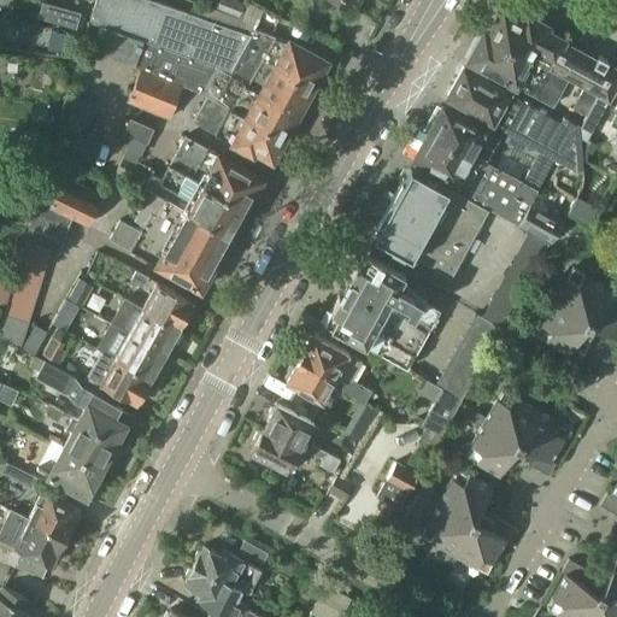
[(281,100),(300,110),(328,60),(304,47),(304,50),(288,41),(256,29),(263,10),(246,0),(245,1),(240,0),(219,0),(216,9),(201,4),(197,17),(145,0),(97,0),(88,25),(103,30),(103,28),(144,41),(183,54),(207,63),(280,104),(281,100)]
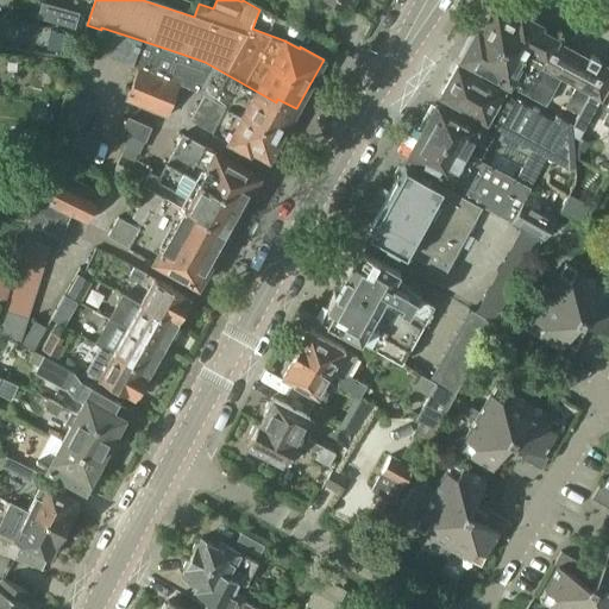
[(80,11),(64,7),(60,23),(75,26),(80,11)]
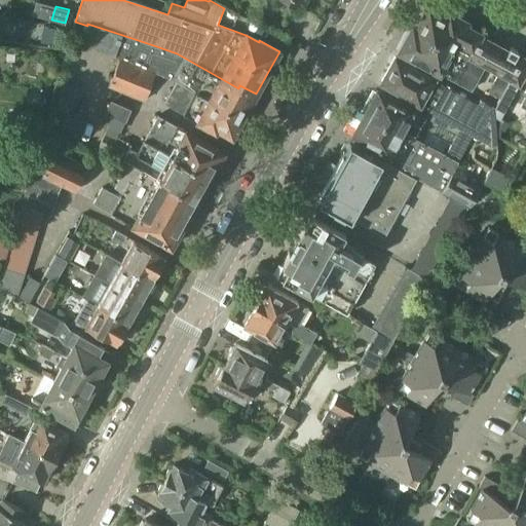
[(497,73),(510,79),(519,84),(525,70),(525,57),(517,52),(518,50),(510,46),(508,49),(480,34),(480,33),(467,26),(470,23),(452,13),(451,14),(439,8),(438,11),(435,9),(428,8),(426,11),(424,10),(416,27),(415,28),(467,57),(481,64),(484,65),(484,66),(497,73)]
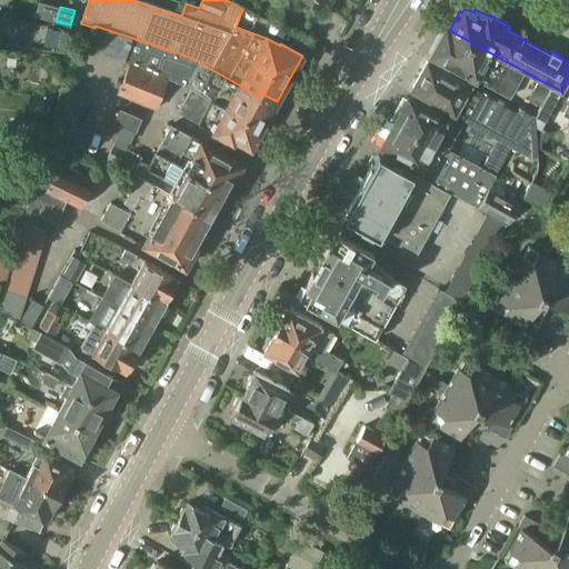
[(123,61),(132,38),(95,26),(95,28),(87,48),(123,61)]
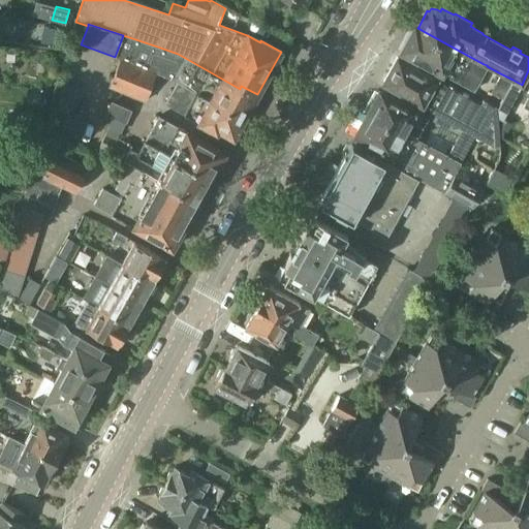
[(402,50),(475,87),(487,66),(487,65),(484,64),(470,57),(417,28),(418,27),(414,25),(402,50)]
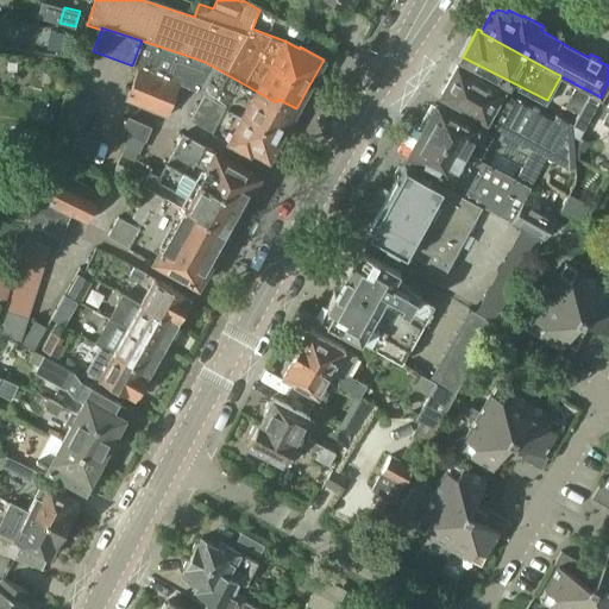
[(282,133),(296,108),(277,99),(276,102),(205,62),(181,54),(176,67),(188,70),(182,81),(205,94),(230,108),(262,126),(264,123),(282,133)]
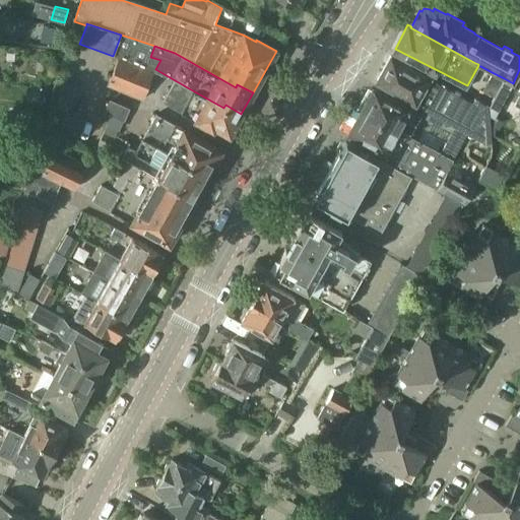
[(411,104),(454,126),(467,133),(492,146),(491,132),(490,115),(489,106),(474,98),(472,102),(391,56),(378,79),(413,100),(411,104)]
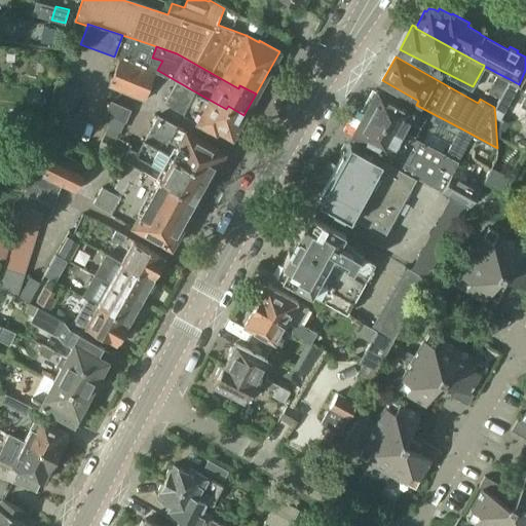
[(156,72),(119,58),(108,85),(145,100),(156,72)]
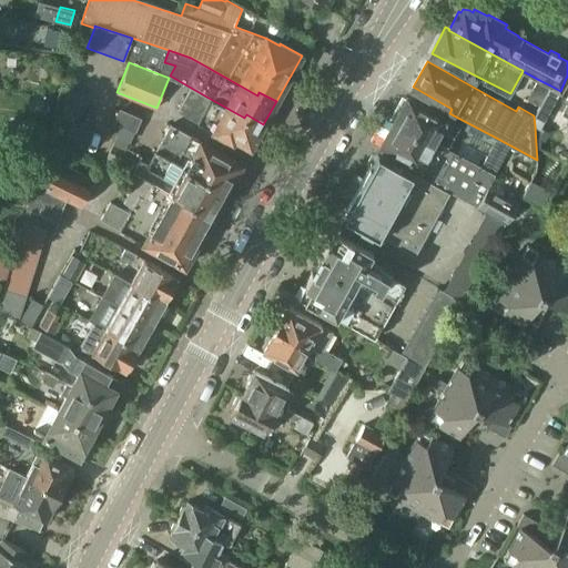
[(550,85),(537,79),(527,99),(539,105),(540,107),(550,85)]
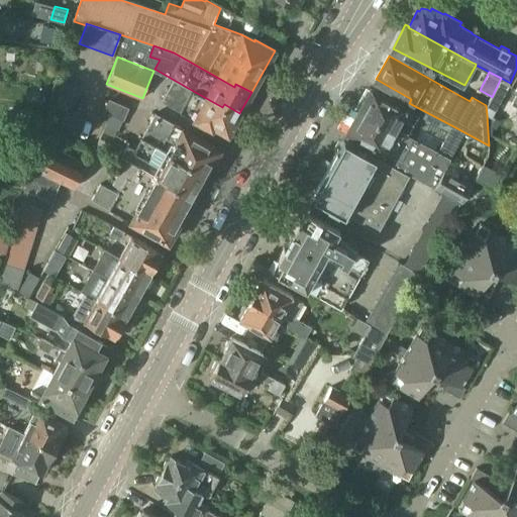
[(486,105),(487,114),(491,117),(492,115),(510,83),(501,78),(492,97),(491,96),(486,105)]
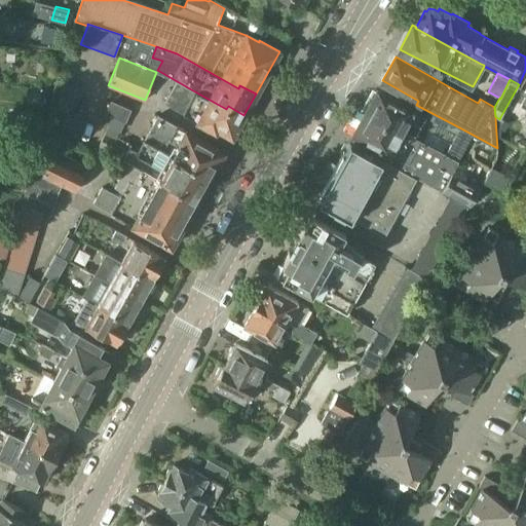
[(232,137),(243,115),(228,106),(226,109),(198,94),(177,81),(164,103),(187,115),(186,115),(215,132),(217,128),(232,137)]
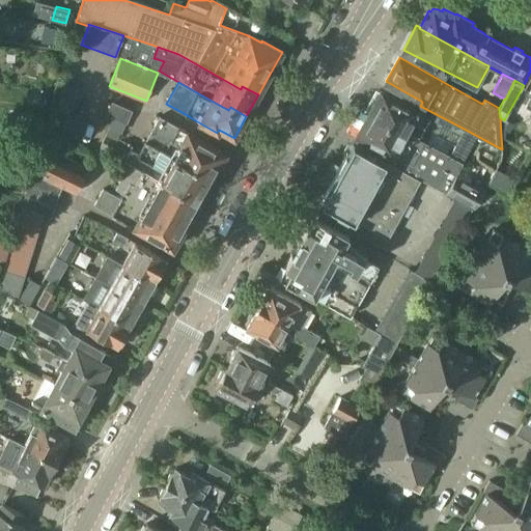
[(60,89),(55,107),(70,111),(71,111),(76,93),(60,89)]
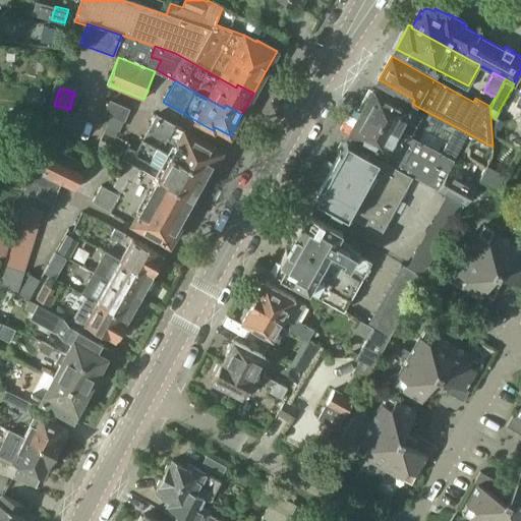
[(359,109),(410,136),(421,115),(370,88),(359,109)]
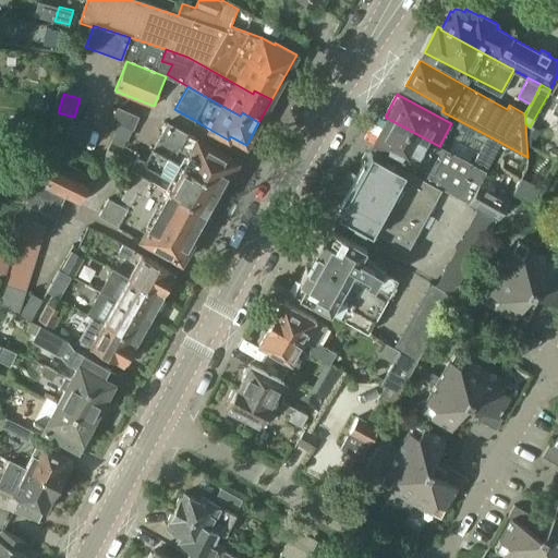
[(111,120),(133,130),(140,116),(118,106),(111,120)]
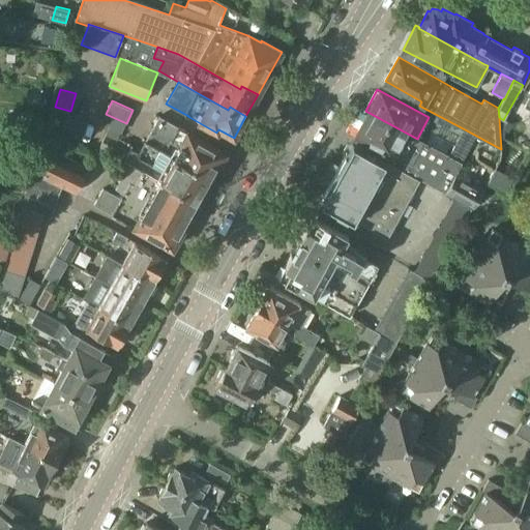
[(55,107),(53,106),(46,130),(62,135),(69,111),(55,107)]
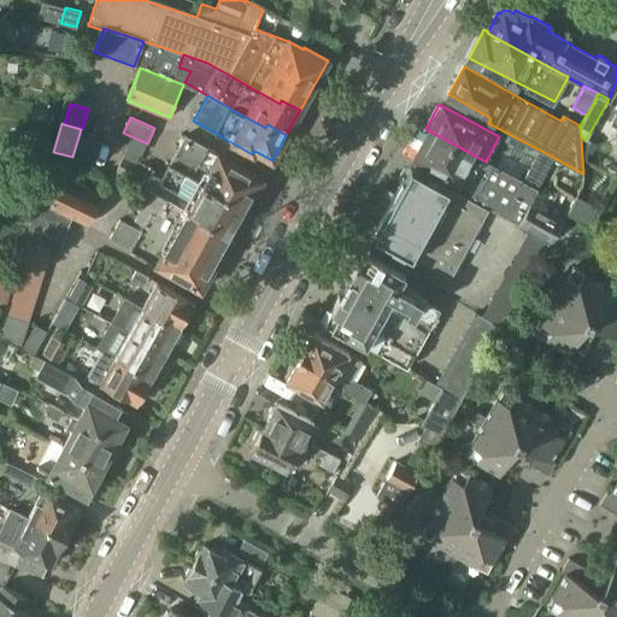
[(489,206),(488,209),(519,225),(532,203),(530,203),(539,188),(522,180),(486,162),(425,129),(411,156),(470,188),(468,194),(489,206)]
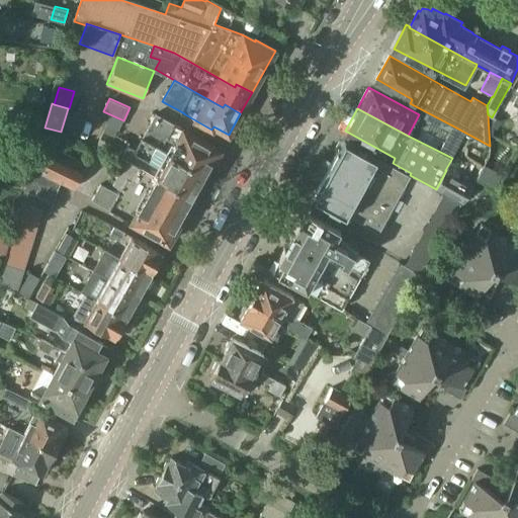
[(143,136),(149,139),(162,147),(207,172),(220,150),(182,128),(183,127),(156,112),(143,136)]
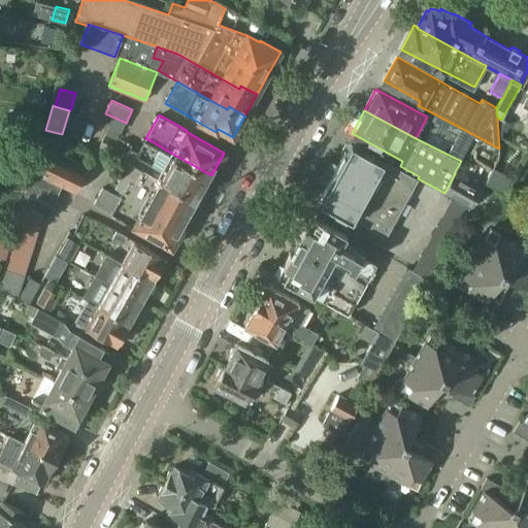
[(447,154),(461,161),(474,135),(461,128),(447,154)]
